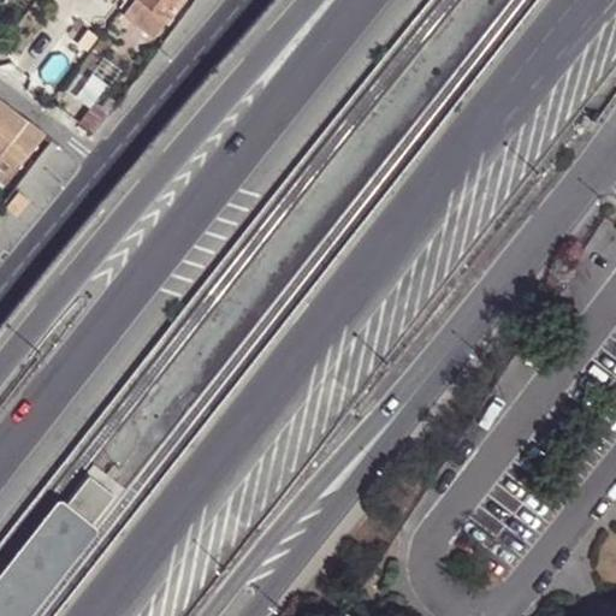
[(135,0),(126,12),(158,35),(183,0),(135,0)]
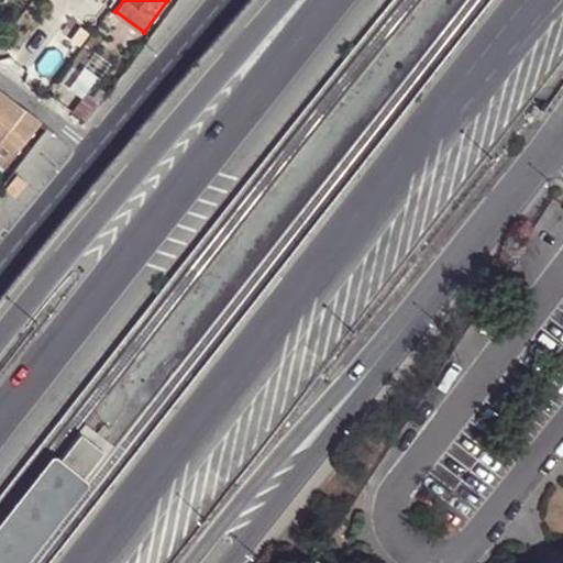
[(41,121),(0,90),(0,167),(3,169),(41,121)]
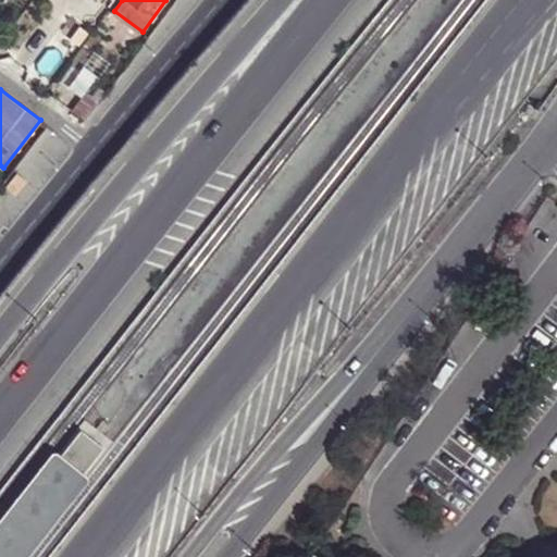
[(72,112),(86,122),(101,101),(88,93),(72,112)]
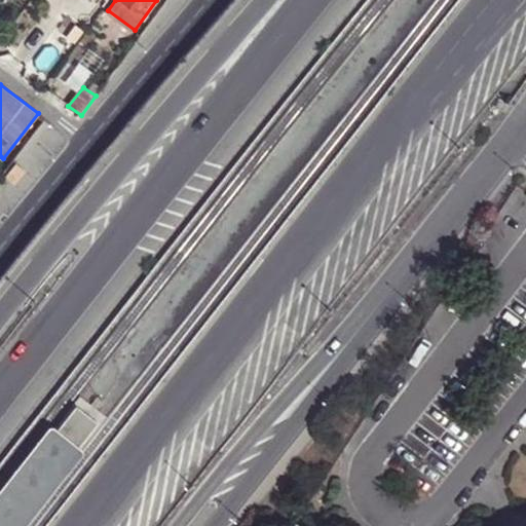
[(14,164),(4,177),(13,185),(24,172),(14,164)]
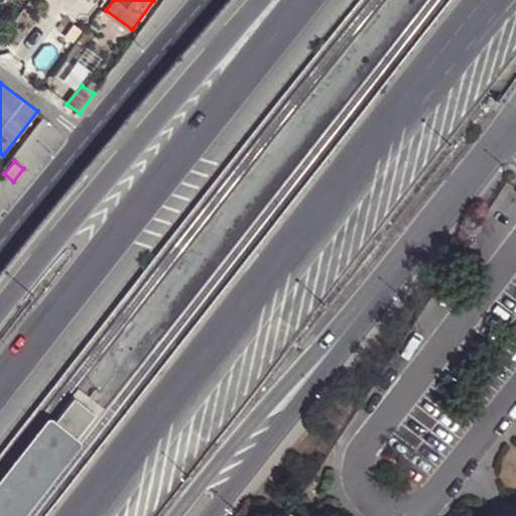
[(75,397),(56,421),(78,437),(95,413),(75,397)]
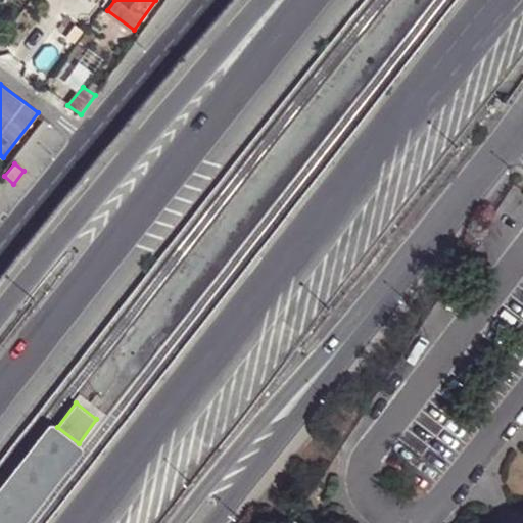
[(0,522),(27,522),(84,450),(83,446),(79,443),(57,427),(53,423),(48,425),(0,486),(0,522)]
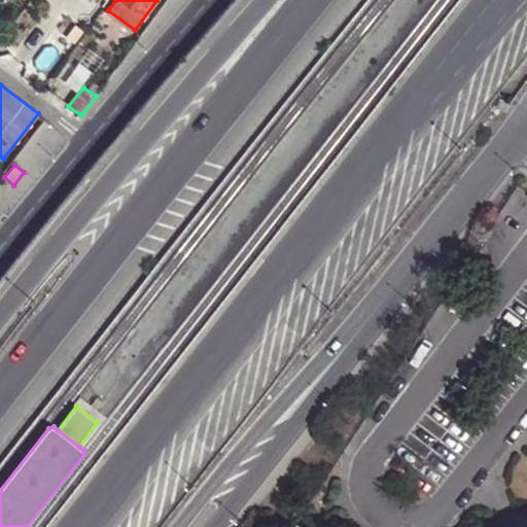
All buildings are outlined.
